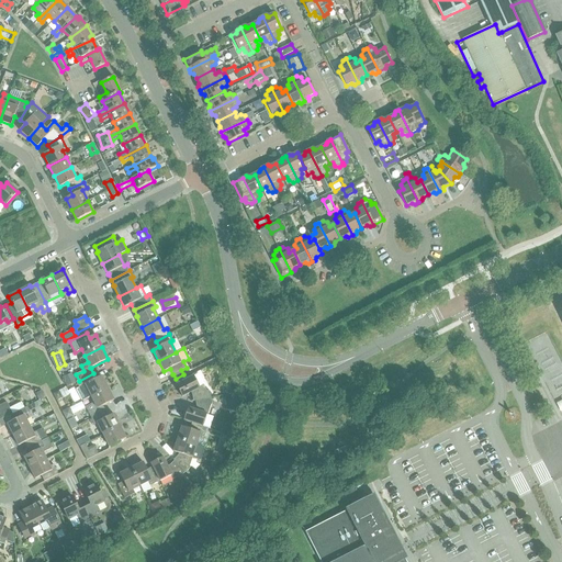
[(91,396),(108,389),(102,377),(96,380),(93,373),(79,381),(76,382),(79,389),(77,390),(82,401),(91,396)]
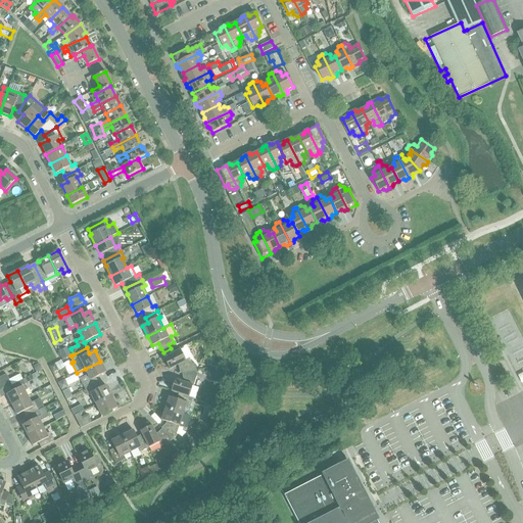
[(180,373),(182,373),(196,370),(195,364),(192,365),(189,359),(185,361),(180,350),(163,359),(170,370),(178,366),(179,367),(180,373)]
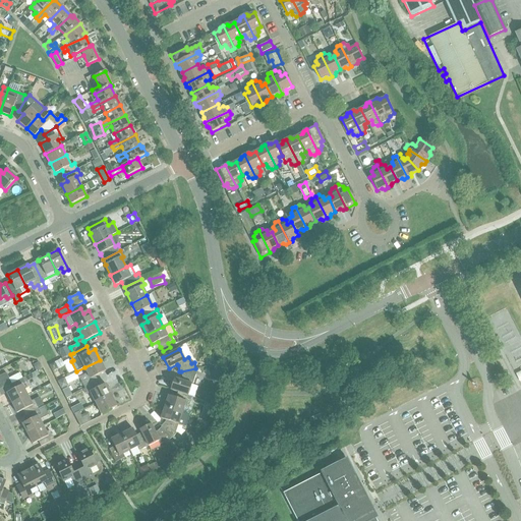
[(82,385),(84,388),(98,382),(95,377),(106,370),(100,360),(84,367),(88,373),(77,379),(81,386),(82,385)]
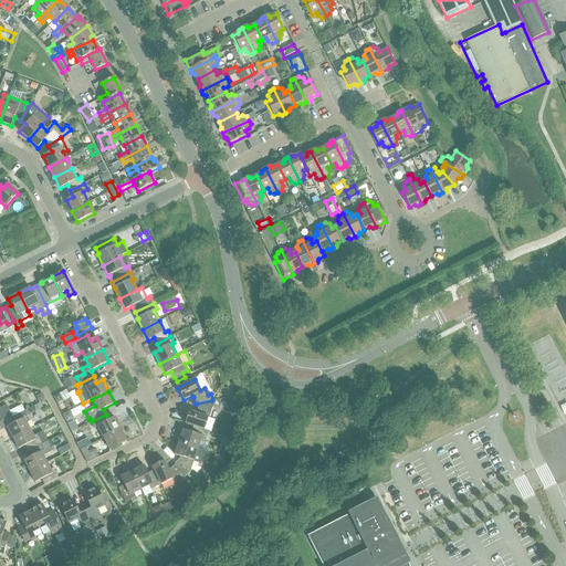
[(185,423),(194,427),(194,426),(208,431),(211,432),(215,420),(209,418),(212,408),(213,407),(212,400),(197,404),(198,410),(199,410),(199,412),(199,415),(189,411),(185,423)]
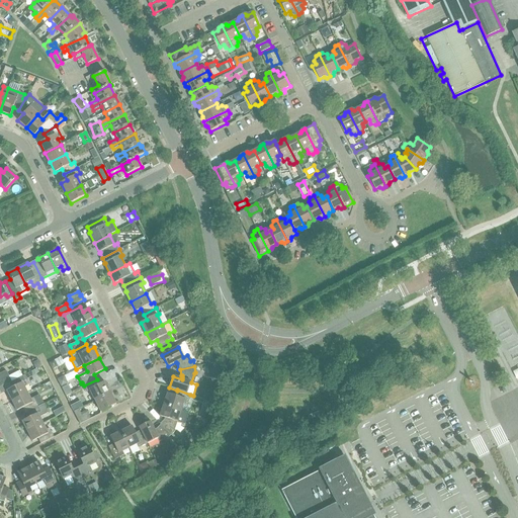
[(0,386),(9,382),(11,381),(6,370),(0,373),(0,386)]
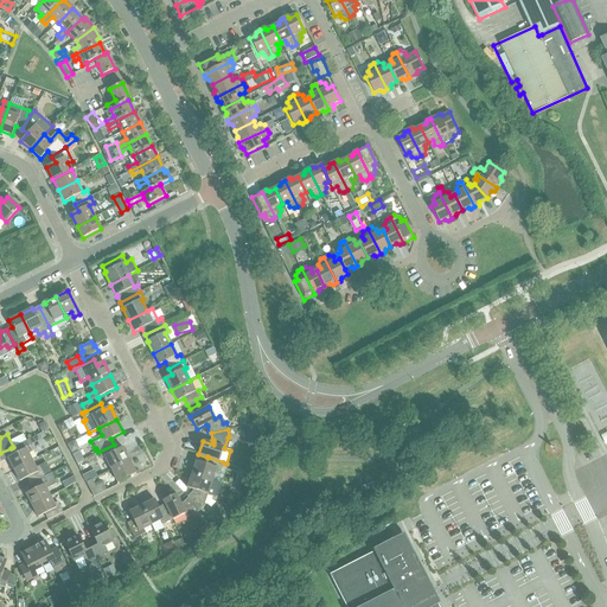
[(74,451),(83,447),(78,438),(69,442),(74,451)]
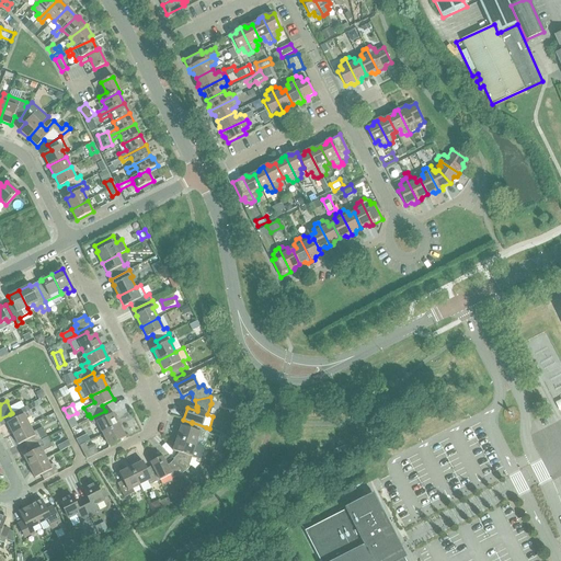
[(7,423),(12,434),(30,425),(26,419),(30,418),(24,408),(12,413),(10,414),(13,420),(7,423)]
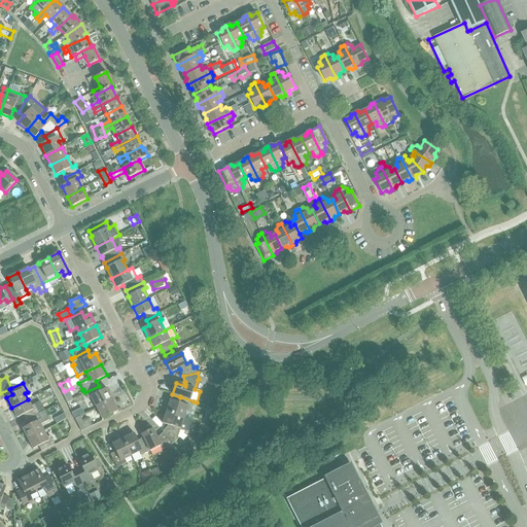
[(91,397),(97,408),(112,399),(107,389),(101,391),(99,386),(85,392),(89,398),(91,397)]
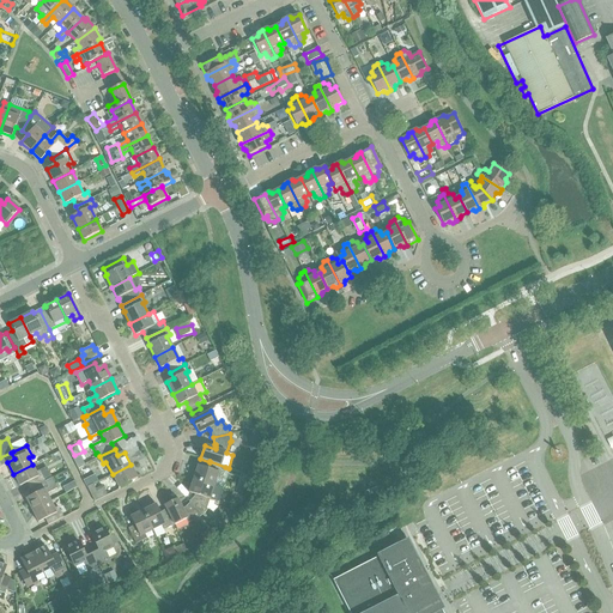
[(198,466),(194,479),(214,486),(217,478),(222,479),(225,467),(210,461),(210,462),(207,468),(198,466)]
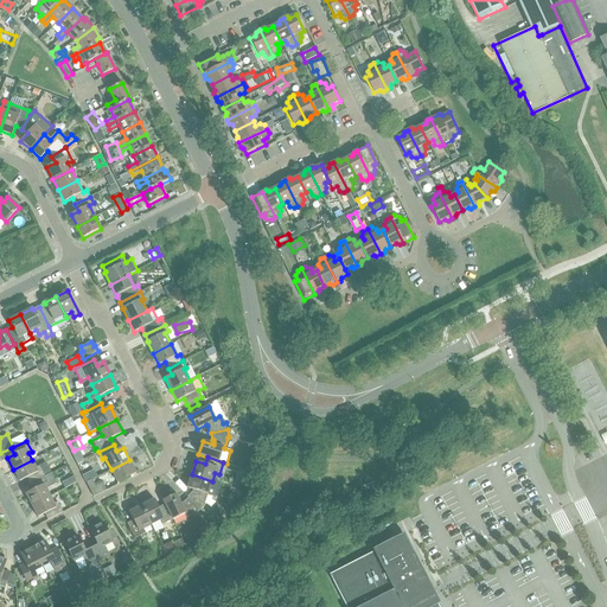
[(26,478),(30,484),(45,477),(39,466),(36,467),(32,460),(13,470),(20,481),(26,478)]
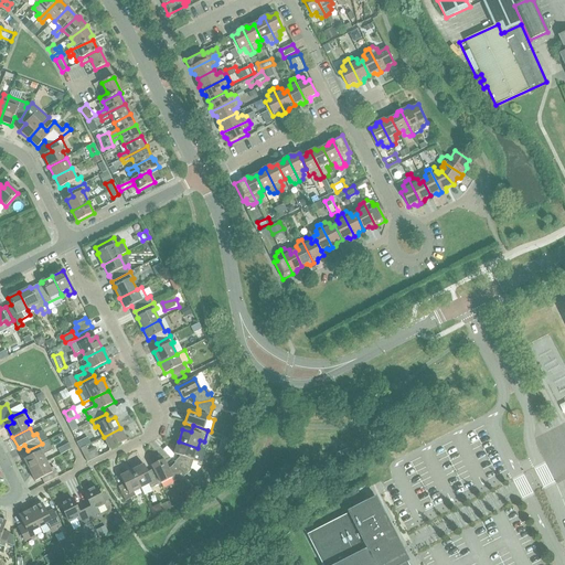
[(120,428),(104,437),(109,449),(127,440),(120,428)]
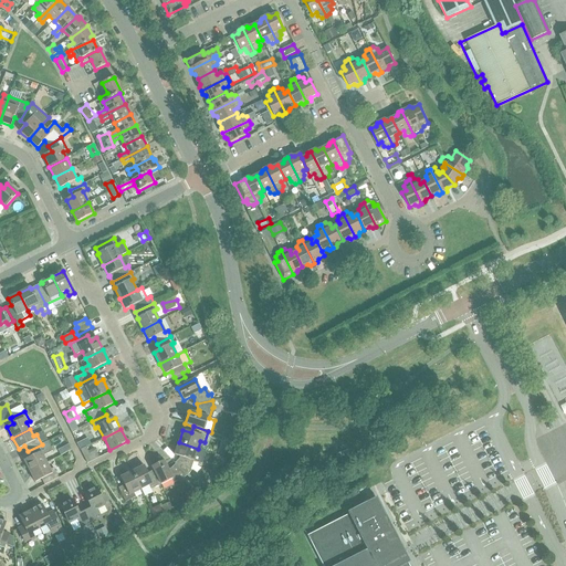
[(82,447),(92,443),(90,437),(80,440),(82,447)]
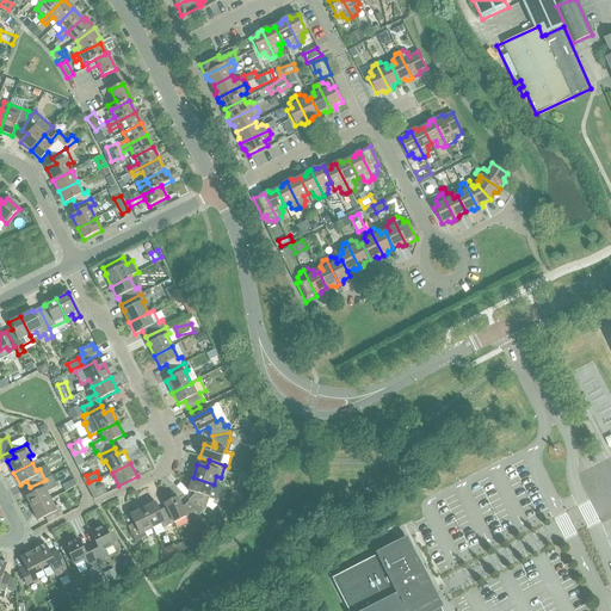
[(26,497),(32,510),(50,500),(47,493),(50,491),(50,489),(56,487),(51,476),(45,480),(30,487),(32,494),(26,497)]
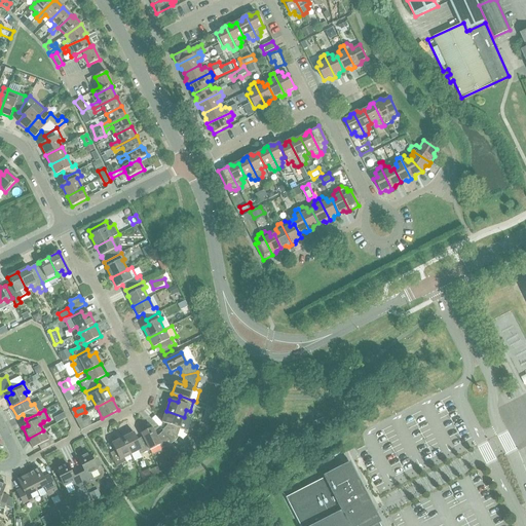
[(65,411),(55,415),(59,422),(68,418),(65,411)]
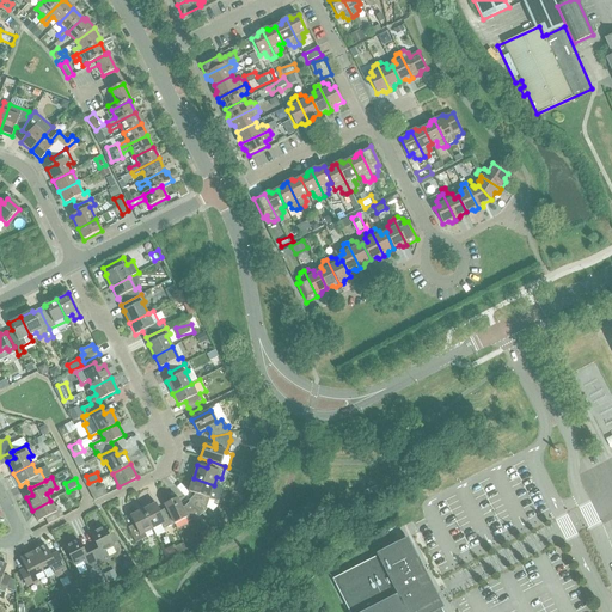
[(189,501),(190,502),(202,514),(207,509),(206,508),(209,499),(214,485),(194,478),(189,493),(195,494),(194,496),(189,501)]
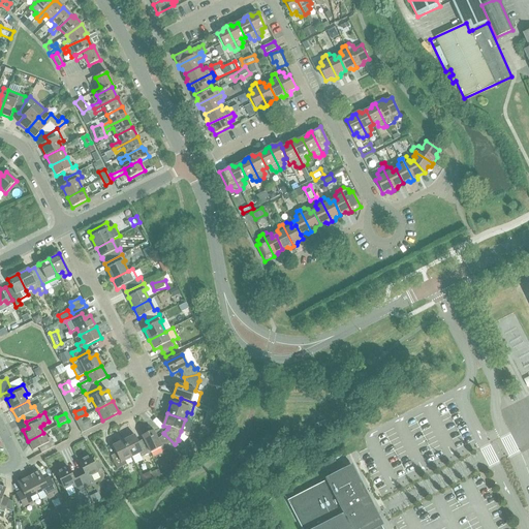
[(75,421),(82,433),(93,428),(89,422),(84,424),(81,417),(75,421)]
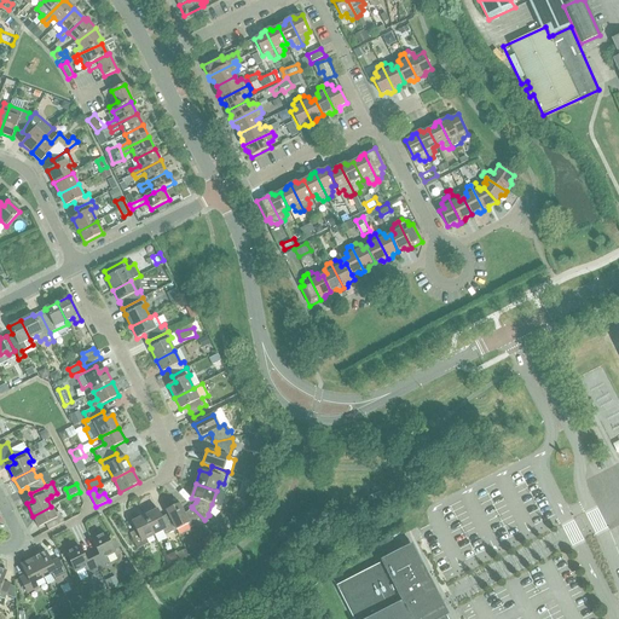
[(167,510),(168,514),(177,530),(187,524),(190,528),(198,525),(198,526),(204,520),(192,508),(187,513),(184,514),(179,504),(167,510)]
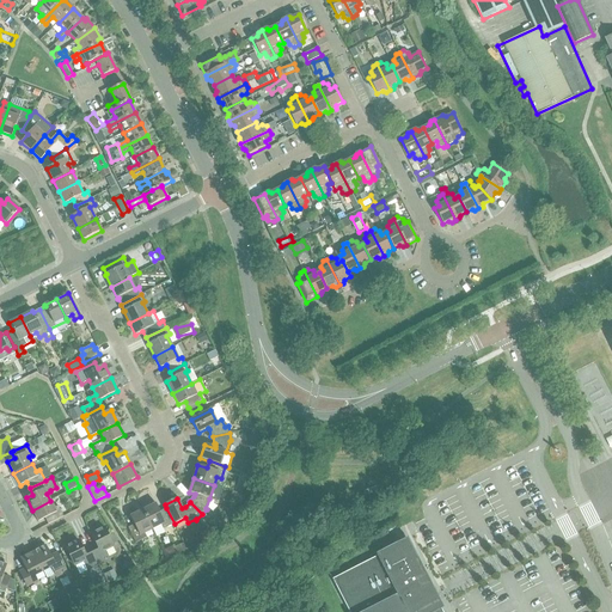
[(50,501),(32,510),(38,522),(46,519),(48,525),(63,516),(59,506),(54,508),(50,501)]
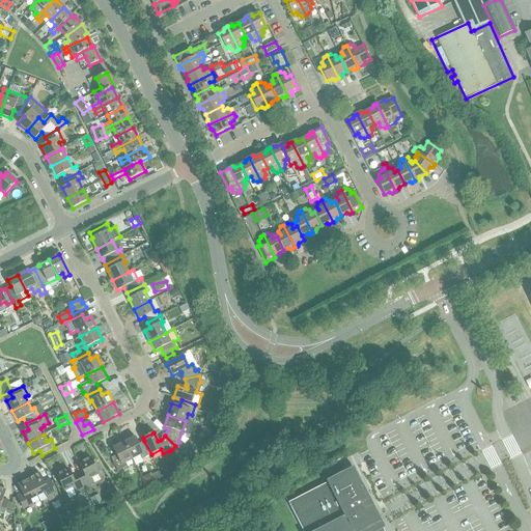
[(135,437),(124,443),(133,459),(140,455),(141,459),(151,454),(144,441),(139,444),(135,437)]
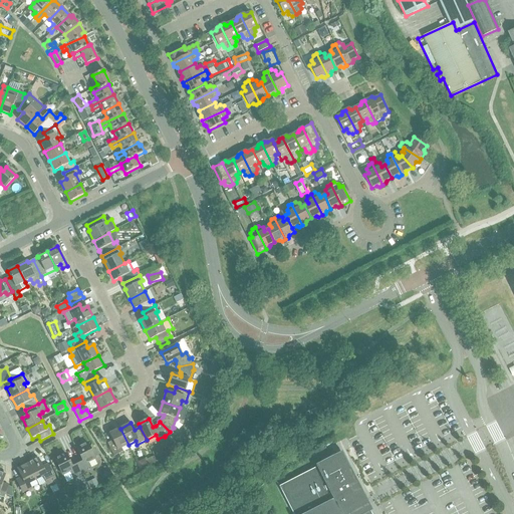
[(129,445),(120,429),(109,434),(112,441),(107,443),(113,456),(123,452),(121,448),(129,445)]
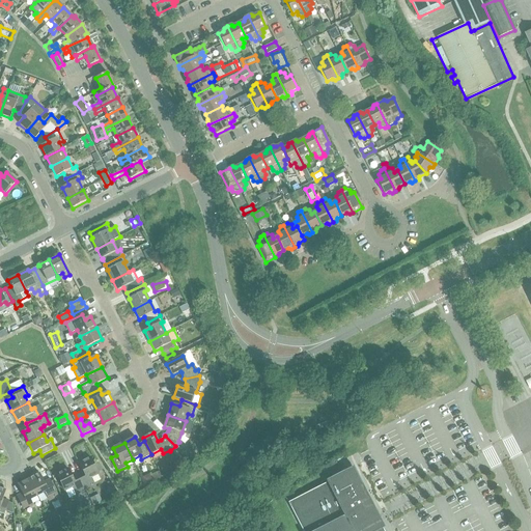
[(83,472),(78,474),(84,486),(93,482),(91,478),(99,474),(98,472),(103,470),(99,462),(93,465),(90,457),(79,463),(83,472)]
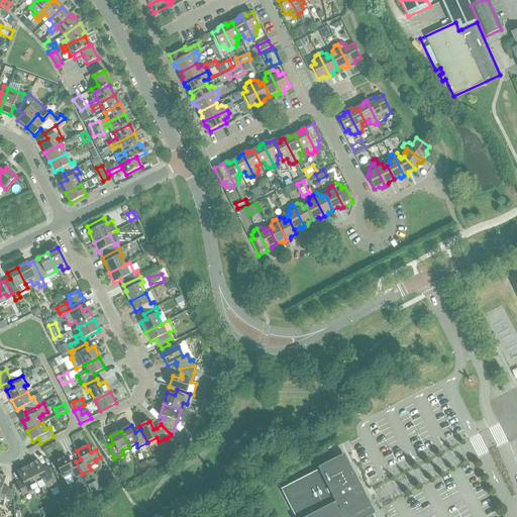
[(82,474),(76,461),(70,464),(66,456),(55,461),(64,479),(70,475),(72,479),(82,474)]
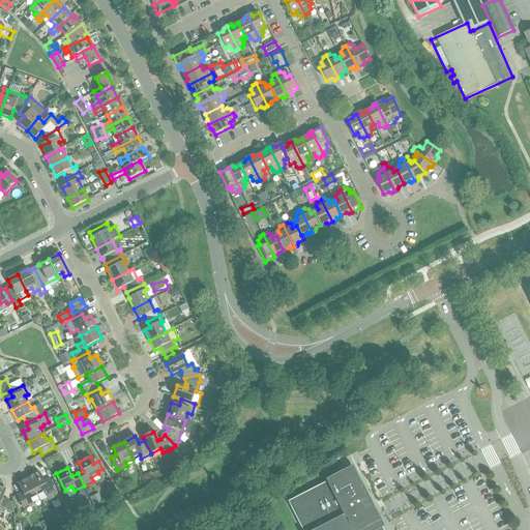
[(383,529),(352,469),(326,481),(288,502),(301,529),(383,529)]
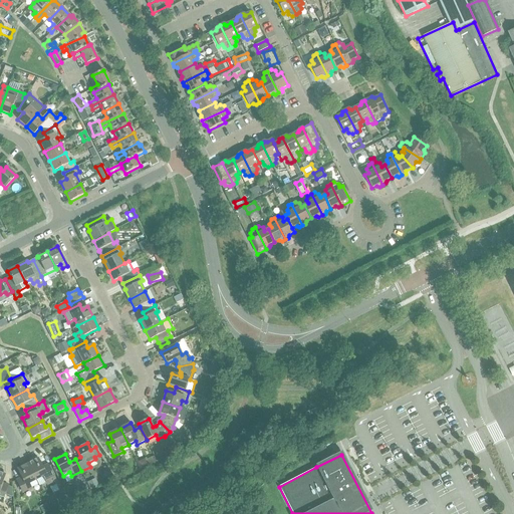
[(38,459),(28,464),(36,480),(43,477),(45,481),(47,482),(48,485),(56,480),(48,464),(43,467),(38,459)]
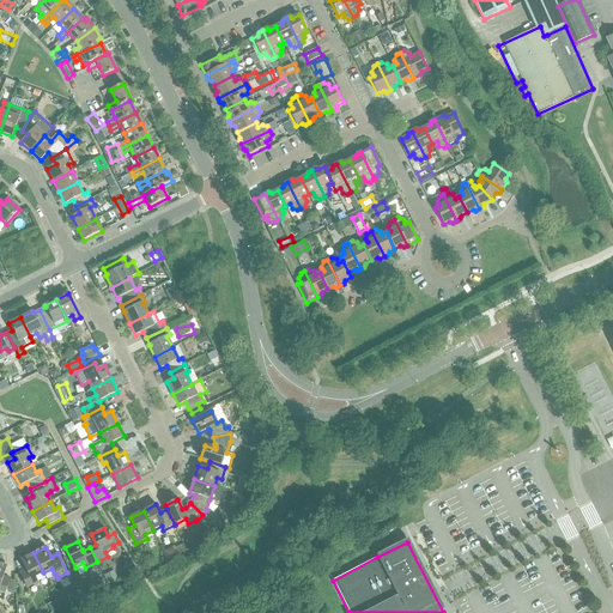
[(43,572),(34,553),(20,559),(25,570),(19,572),(26,588),(38,582),(35,577),(43,572)]
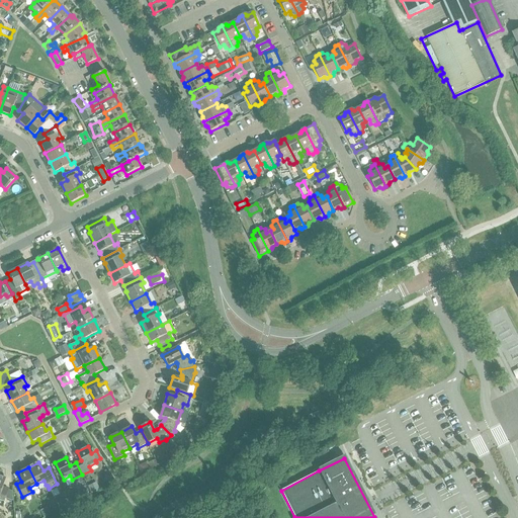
[(0,477),(0,505),(3,507),(5,498),(8,490),(8,489),(3,488),(6,479),(0,477)]
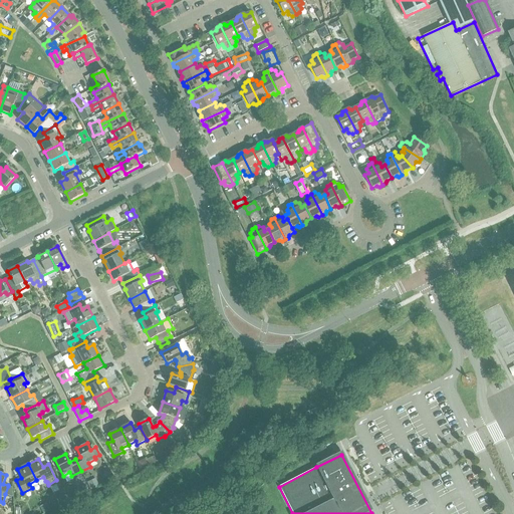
[(87,483),(93,491),(100,484),(94,477),(87,483)]
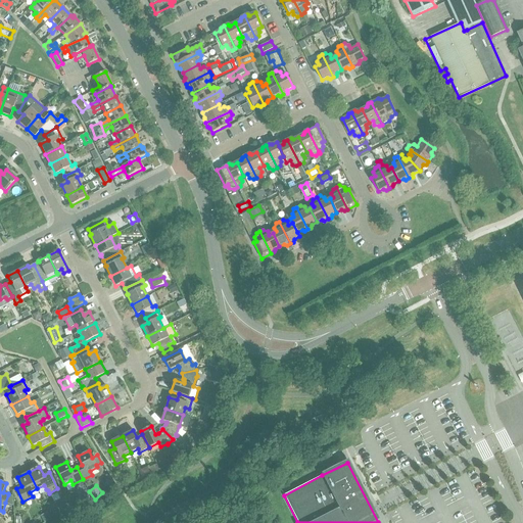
[(59,491),(53,493),(56,501),(62,497),(59,491)]
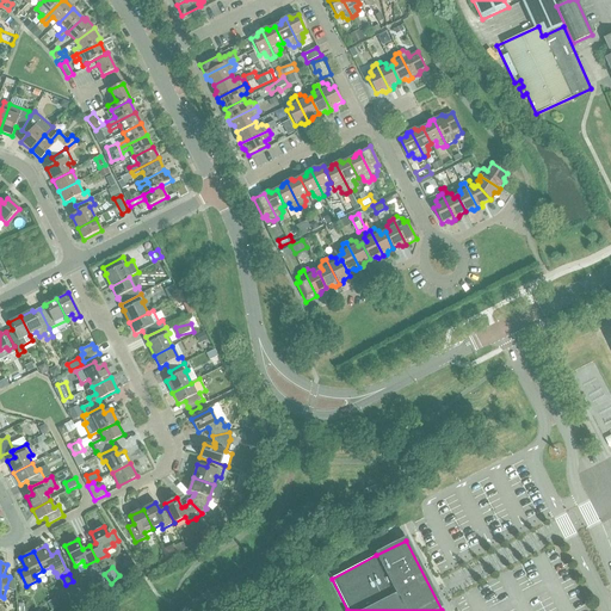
[(11,603),(19,602),(18,593),(10,594),(11,603)]
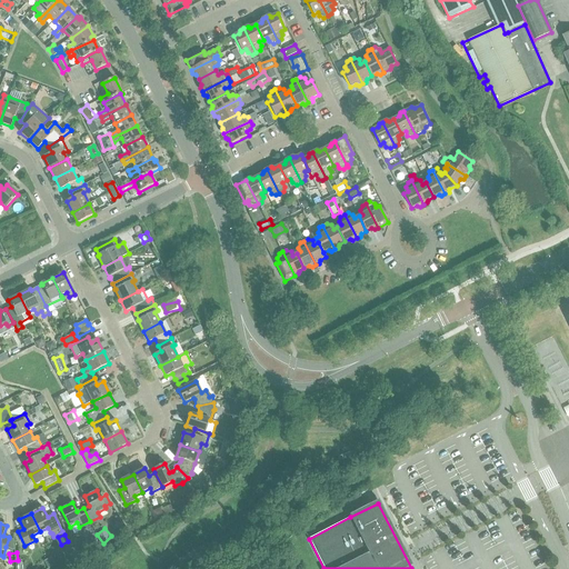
[(52,555),(46,560),(51,567),(58,562),(52,555)]
